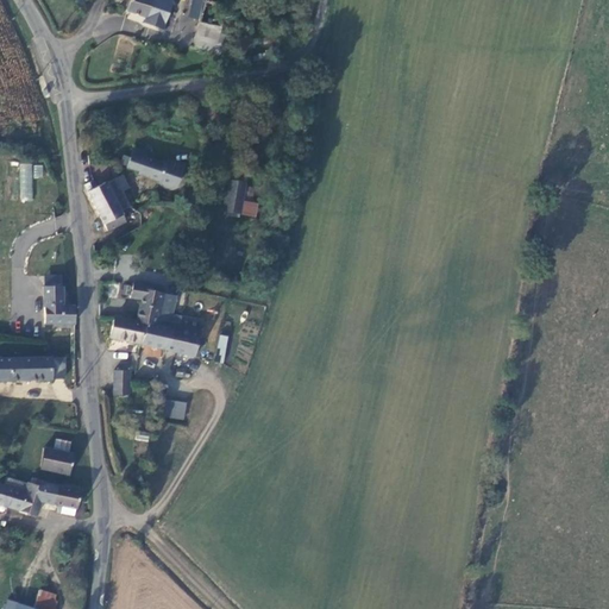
[(131,0),(129,10),(149,17),(146,24),(165,30),(174,0),(131,0)]
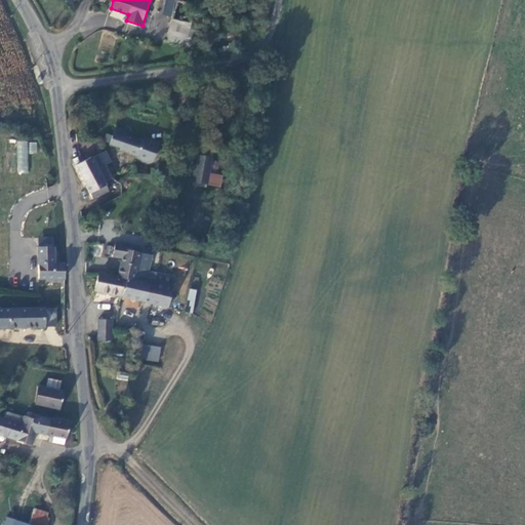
[(171,17),(176,0),(165,0),(161,14),(171,17)]
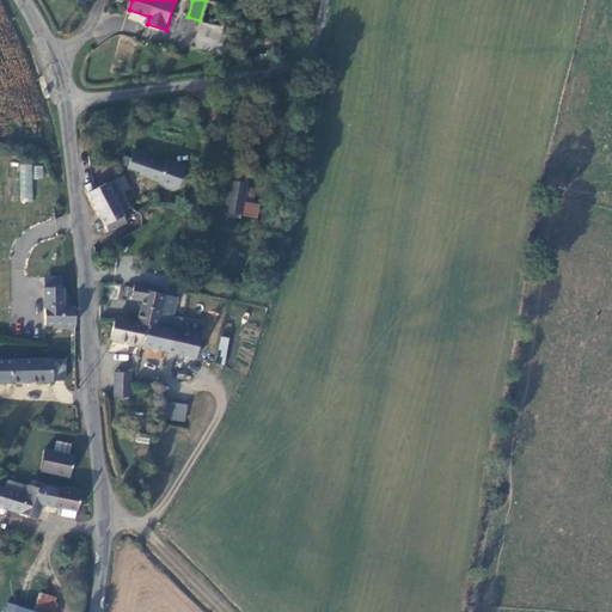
[(202,19),(197,36),(219,42),(225,25),(202,19)]
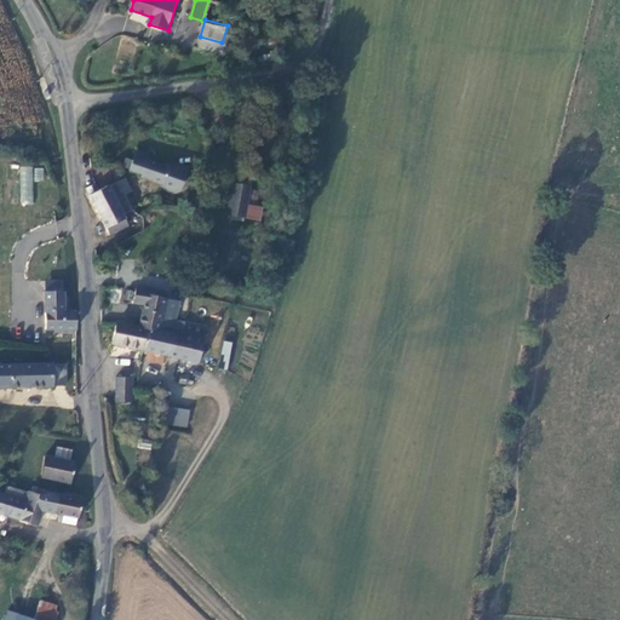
[(168,161),(167,165),(147,159),(149,154),(135,149),(128,167),(142,172),(141,176),(161,183),(164,187),(173,190),(178,189),(185,167),(168,161)]
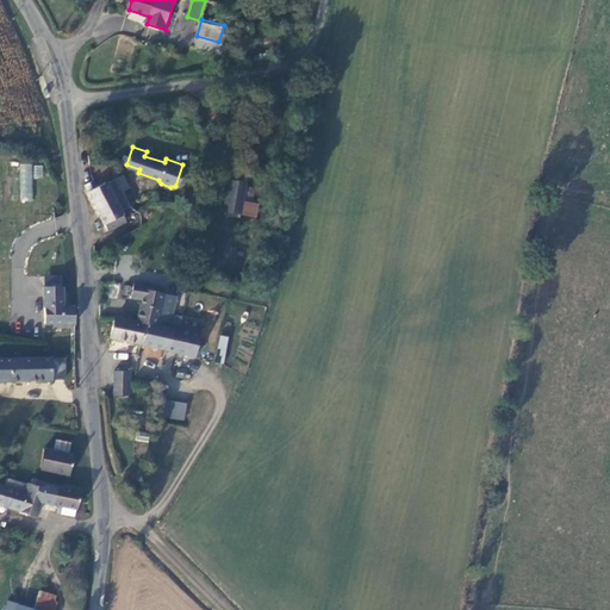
[(19,201),(31,201),(32,165),(20,163),(19,201)]
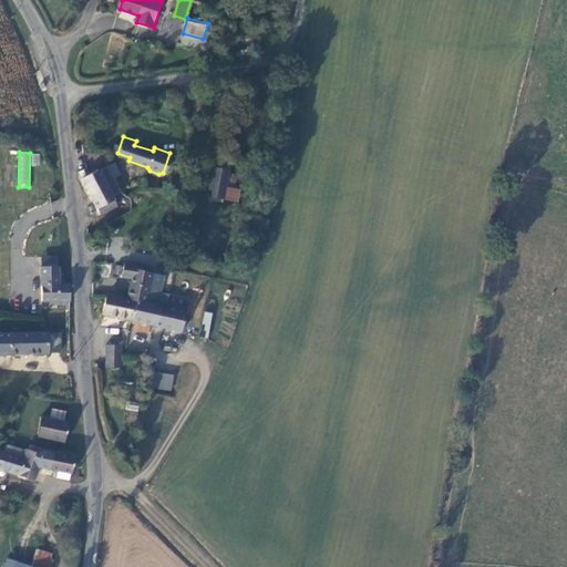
[(30,154),(31,166),(40,165),(39,153),(30,154)]
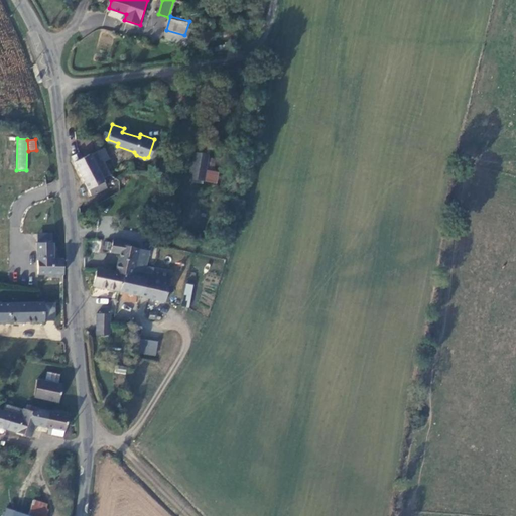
[(79,151),(72,154),(92,195),(107,186),(103,177),(110,173),(98,149),(90,153),(90,152),(82,156),(79,151)]
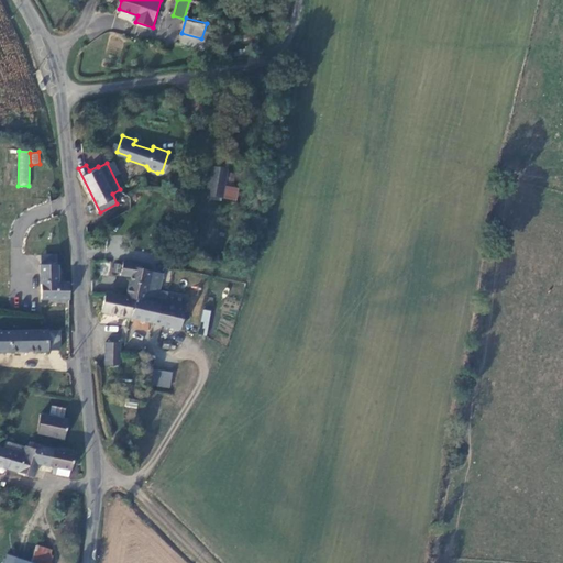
[(206,191),(221,192),(227,168),(212,166),(206,191)]
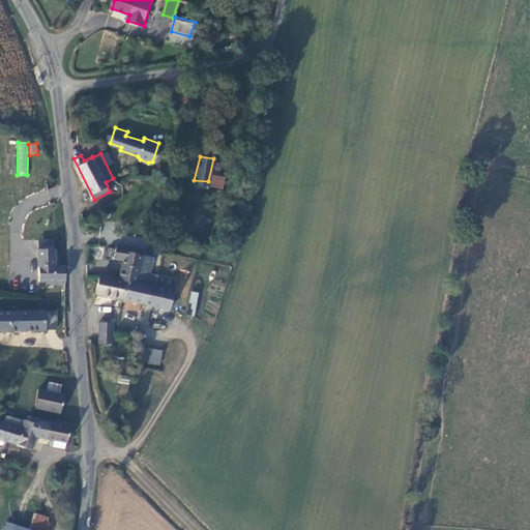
[(38,247),(54,247),(55,238),(39,238),(38,247)]
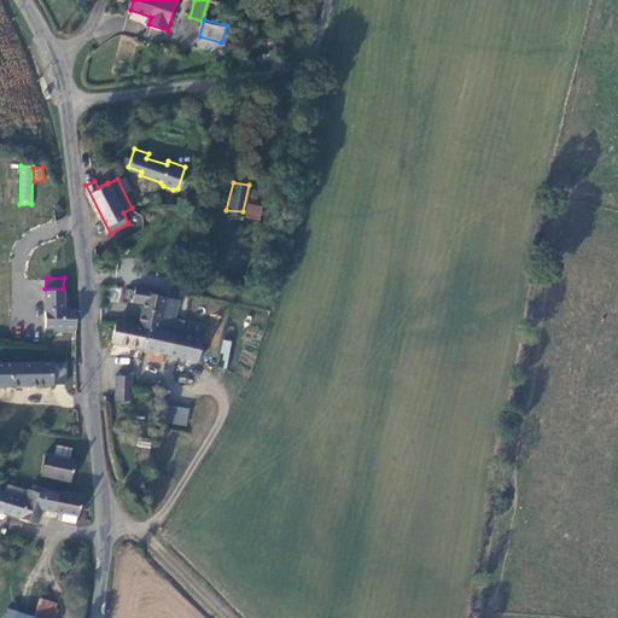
[(143,303),(139,325),(149,327),(159,330),(165,296),(149,293),(149,289),(136,286),(135,290),(128,289),(126,298),(134,298),(134,302),(143,303)]
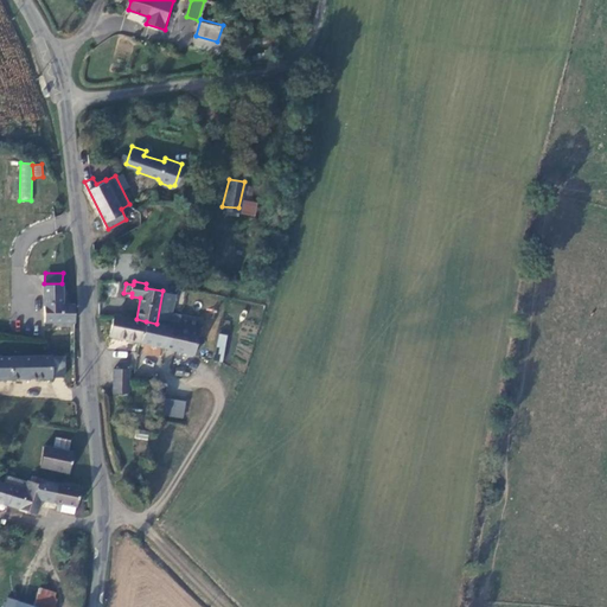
[(45,324),(76,323),(76,305),(72,305),(63,305),(62,286),(44,287),(45,324)]
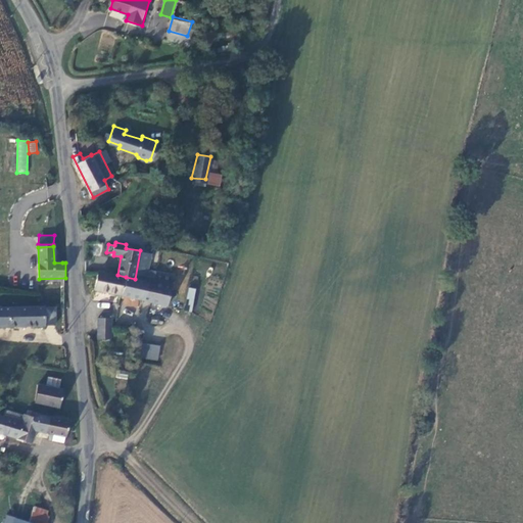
[(174,274),(156,270),(153,282),(135,279),(126,277),(123,295),(160,303),(159,308),(167,310),(174,274)]
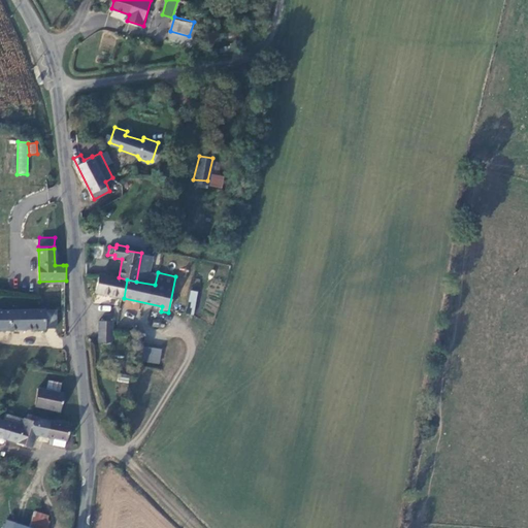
[(96,292),(124,298),(127,279),(119,277),(99,273),(96,292)]
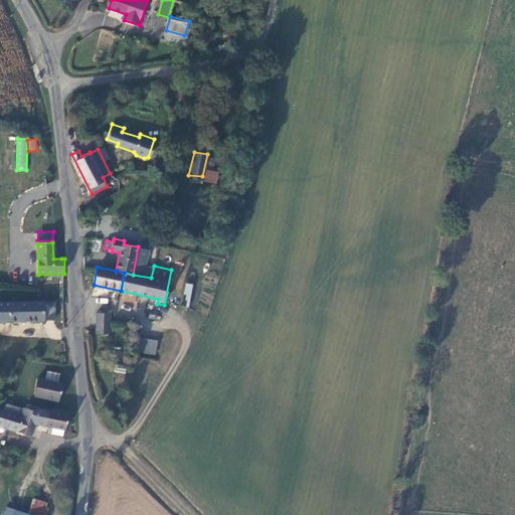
[(187,283),(181,305),(187,307),(194,285),(187,283)]
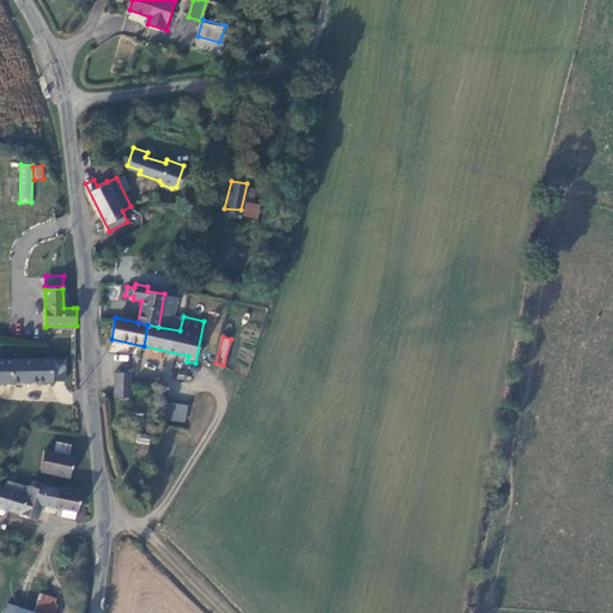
[(0,382),(53,382),(52,359),(0,359),(0,382)]
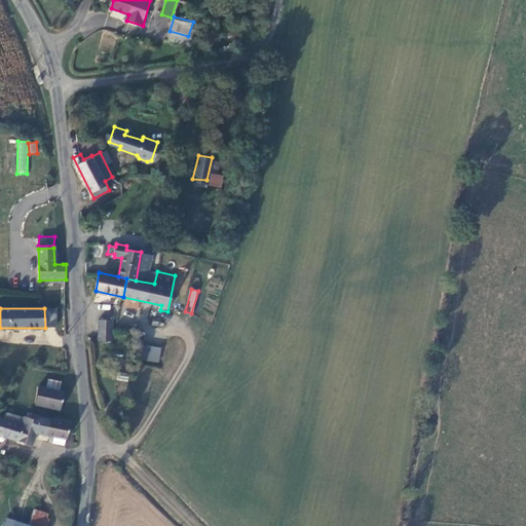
[(100,318),(99,340),(112,340),(112,318),(100,318)]
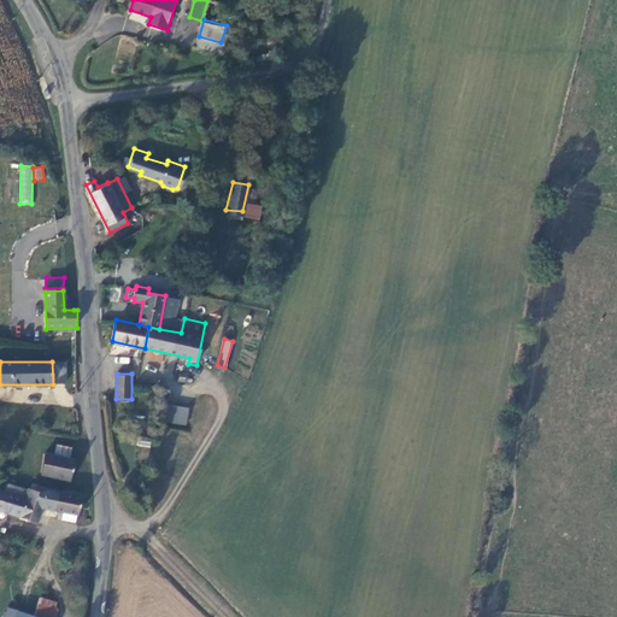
[(187,425),(189,406),(168,405),(166,423),(187,425)]
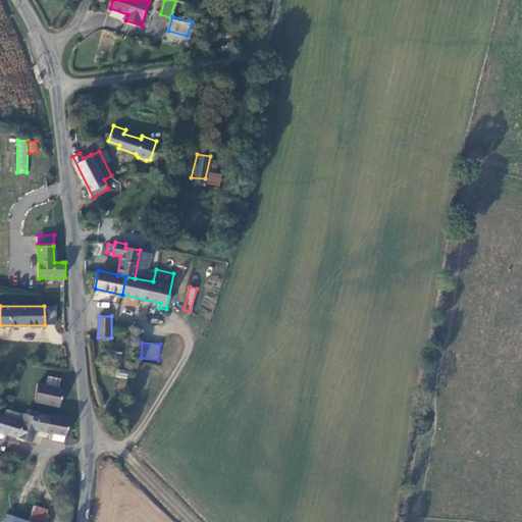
[(116,376),(126,378),(127,372),(117,370),(116,376)]
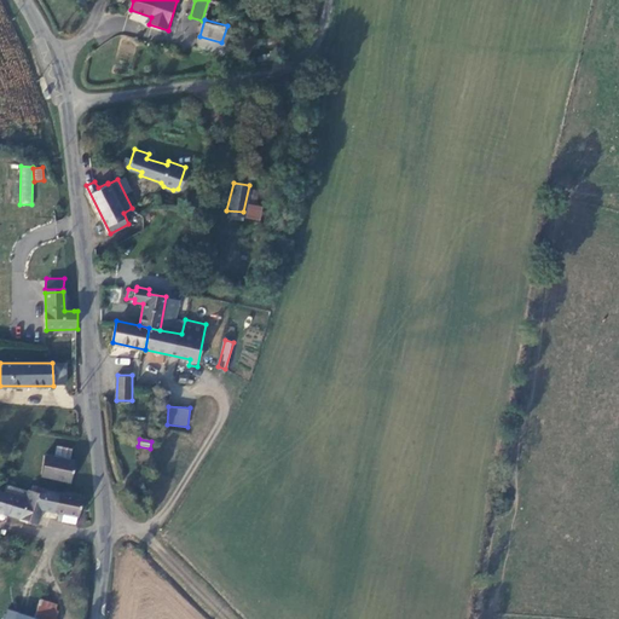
[(57,446),(55,457),(69,461),(71,450),(57,446)]
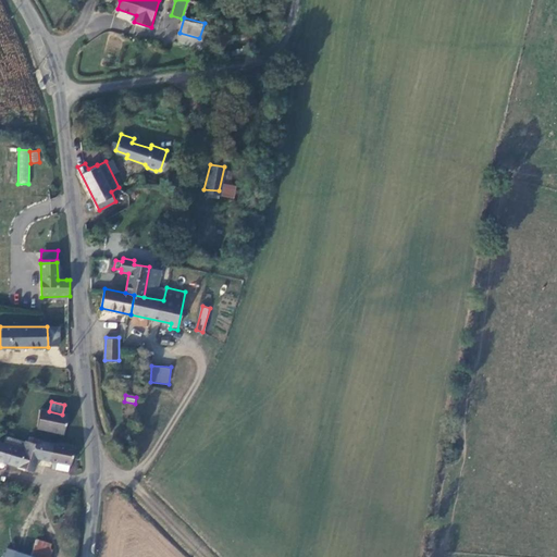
[(40,409),(36,433),(63,435),(67,416),(62,415),(49,411),(40,409)]
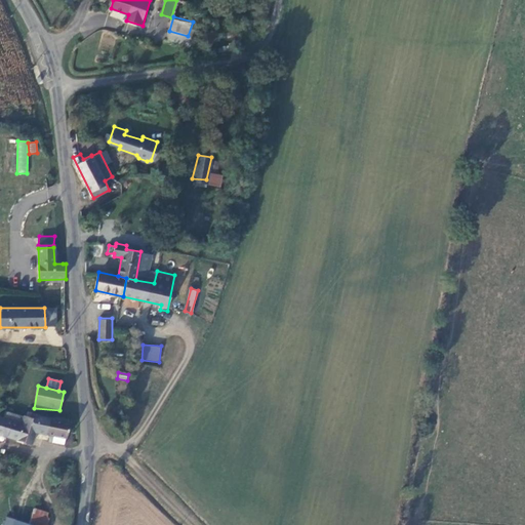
[(6,412),(4,419),(17,423),(21,416),(6,412)]
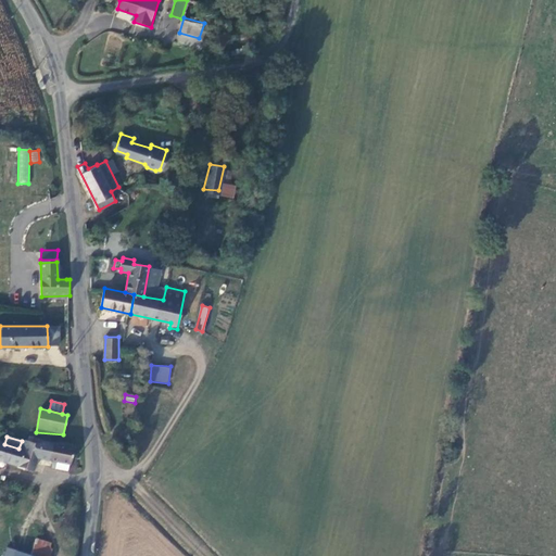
[(4,444),(0,442),(0,459),(35,471),(41,445),(26,441),(24,450),(19,449),(4,444)]
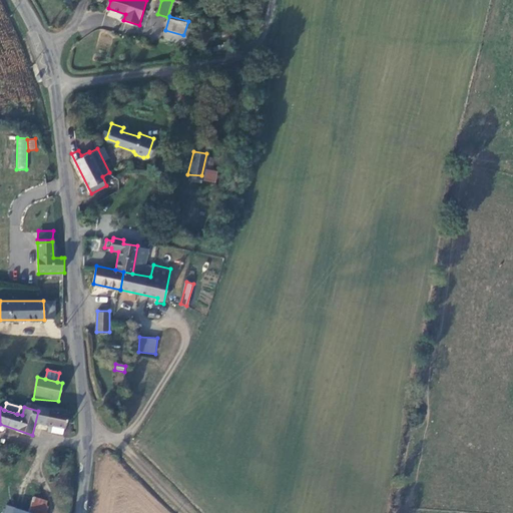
[(56,411),(47,408),(44,424),(65,429),(69,414),(65,413),(65,410),(57,408),(56,411)]
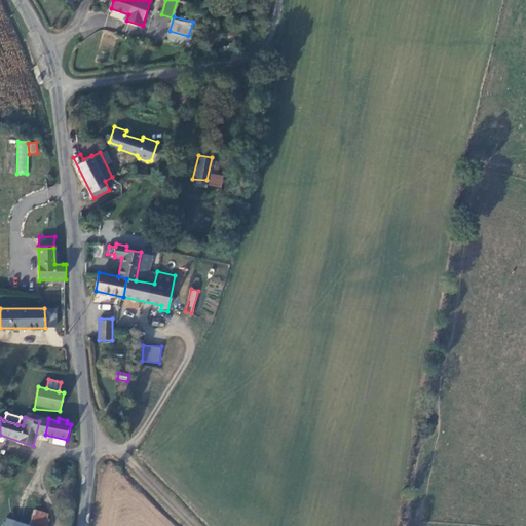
[(47,514),(34,509),(32,515),(46,519),(47,514)]
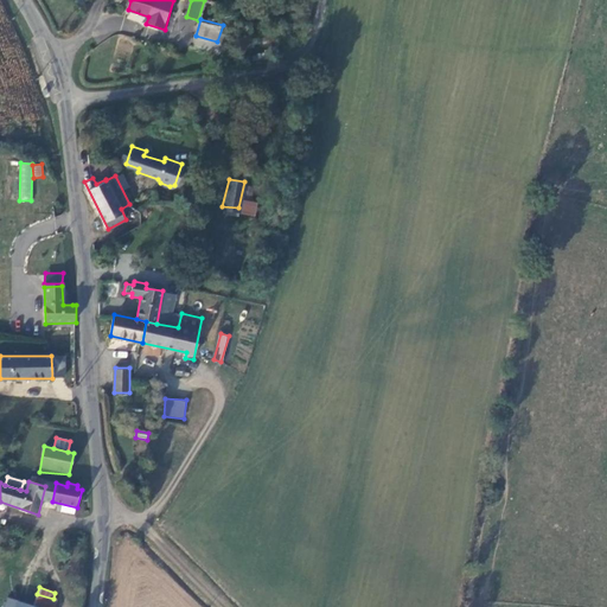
[(53,599),(37,594),(32,606),(55,606),(57,600),(53,599)]
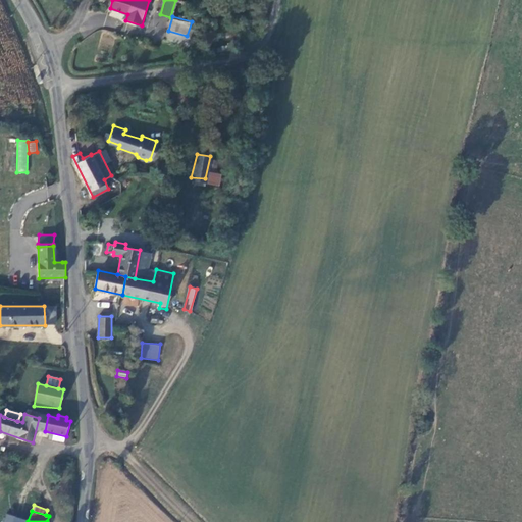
All buildings are outlined.
